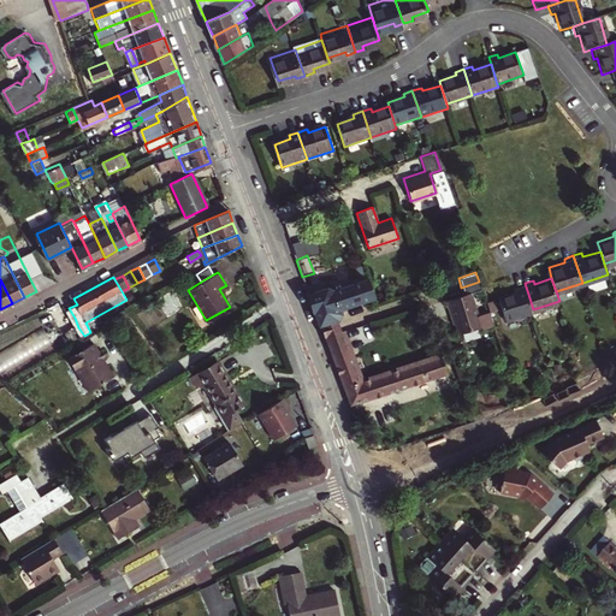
[(327,288),(309,294),(320,323),(335,318),(337,312),(336,307),(371,295),(366,279),(332,290),(327,288)]
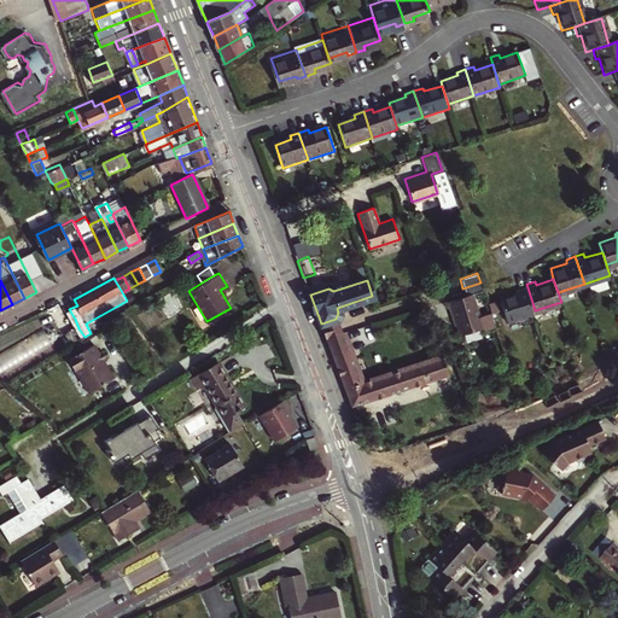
[(535,310),(526,284),(517,286),(518,291),(501,296),(508,319),(535,310)]
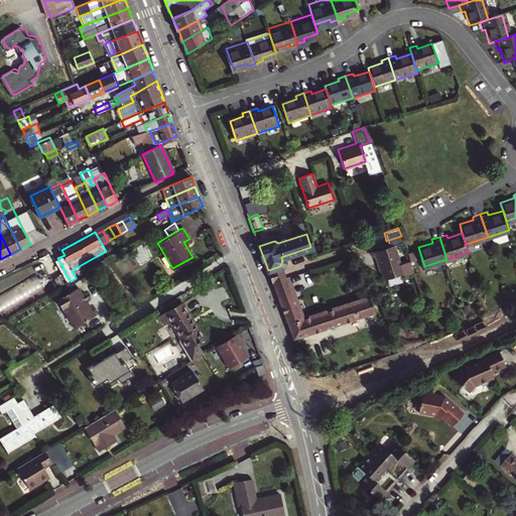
[(379,265),(381,271),(384,279),(401,273),(402,275),(413,272),(409,260),(399,264),(393,245),(372,252),(377,266),(379,265)]
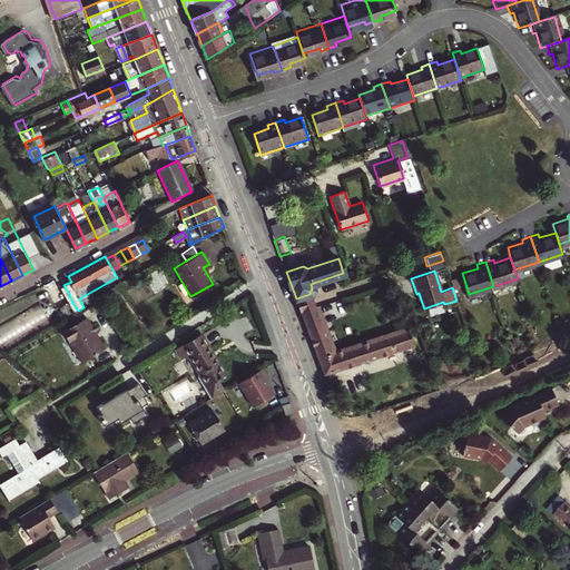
[(310,294),(296,298),(301,311),(317,305),(313,293),(310,294)]
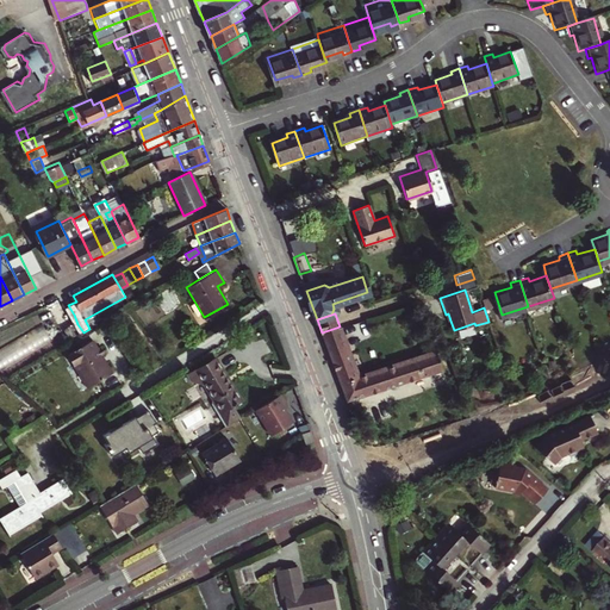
[(74,315),(72,316),(76,325),(81,334),(83,332),(78,324),(74,315)]
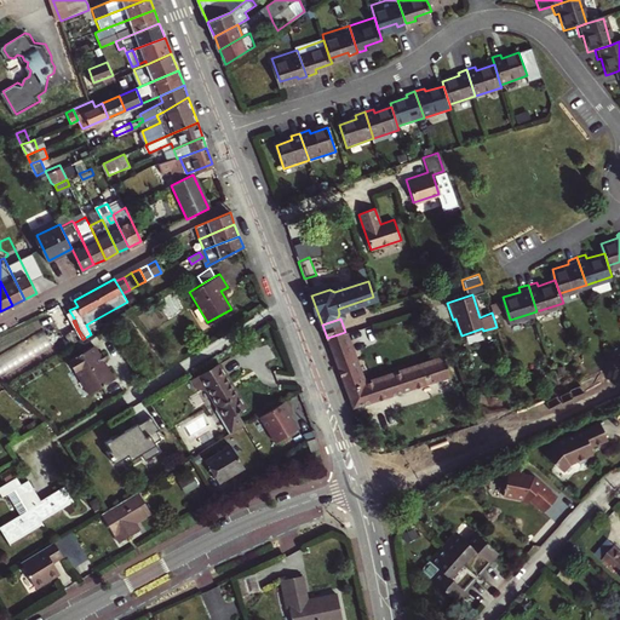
[(0,373),(55,344),(46,328),(0,352),(0,373)]
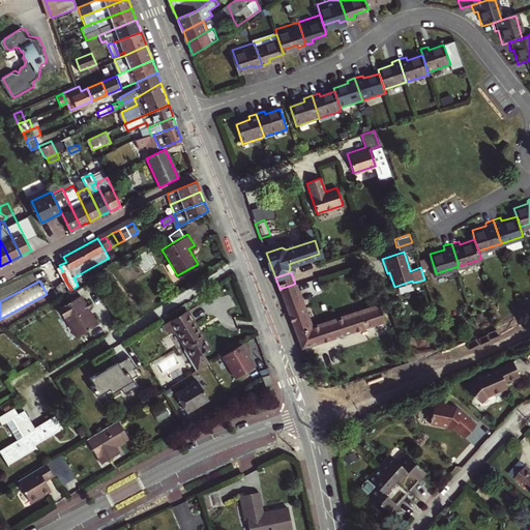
[(280,289),(296,332),(311,327),(295,284),(280,289)]
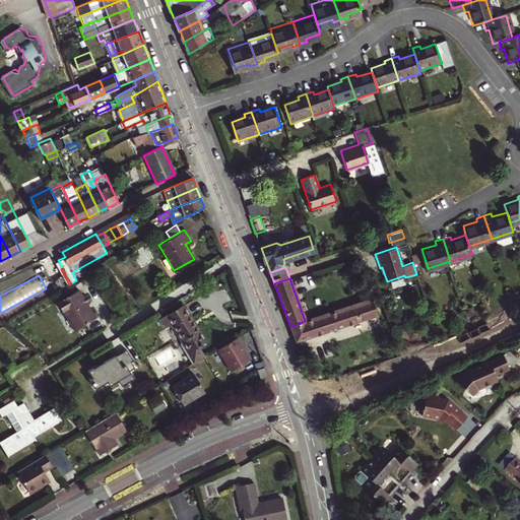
[(98,318),(89,304),(91,303),(87,295),(84,297),(80,289),(59,303),(63,311),(67,309),(79,329),(98,318)]
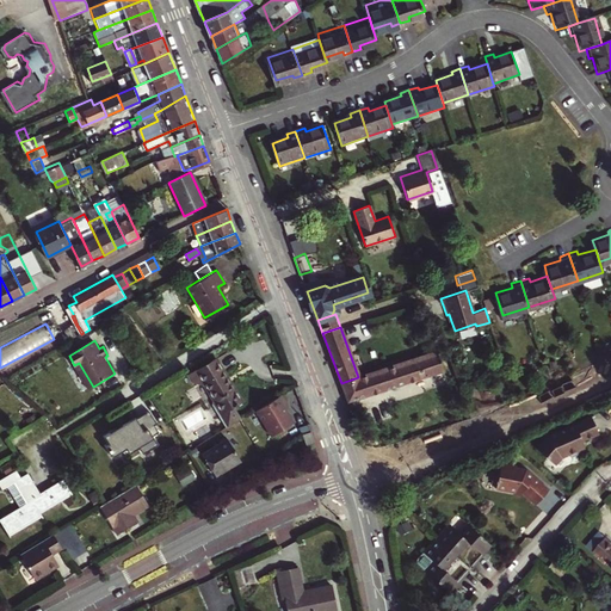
[(438,351),(359,376),(358,377),(341,383),(347,401),(444,370),(438,351)]
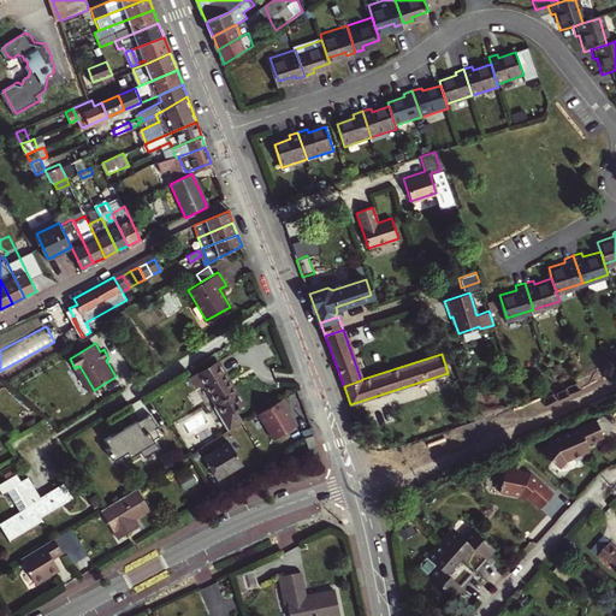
[(205,384),(208,389),(218,406),(214,408),(218,414),(221,415),(231,431),(244,424),(236,409),(243,406),(217,362),(188,379),(191,385),(200,388),(205,384)]
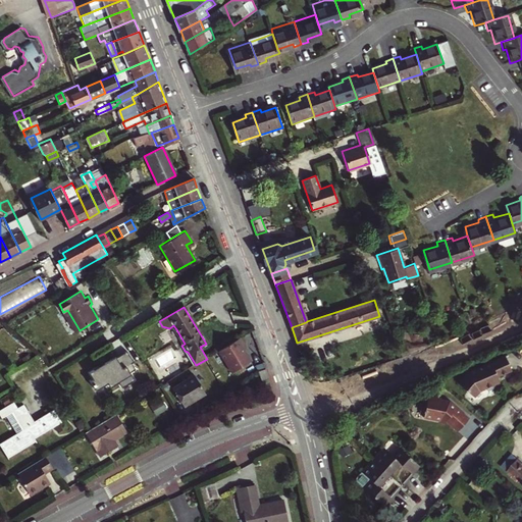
[(67,310),(63,312),(75,332),(80,330),(67,310)]
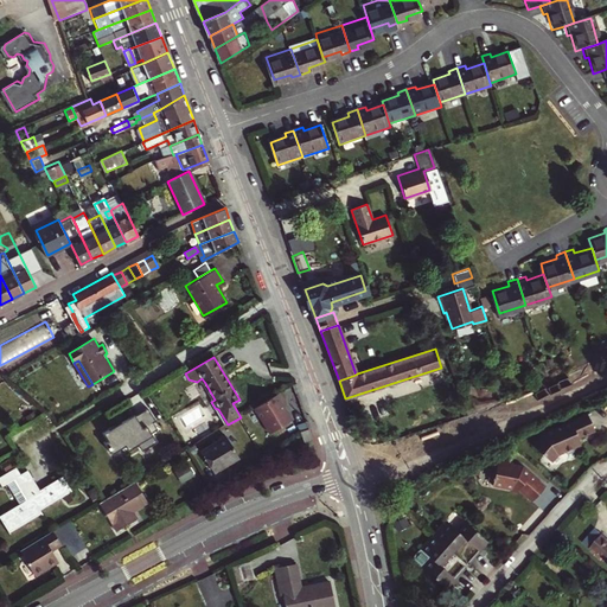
[(283,403),(278,394),(254,409),(269,435),(291,422),(280,404),(283,403)]
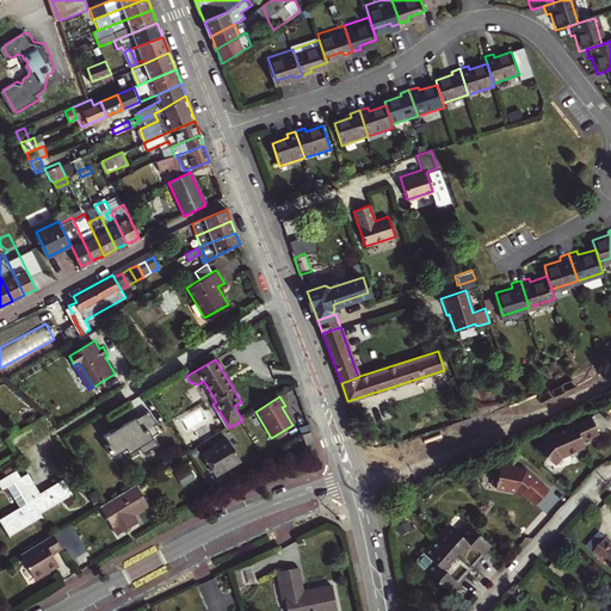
[(134,417),(104,436),(109,443),(105,445),(112,457),(125,449),(129,454),(139,448),(142,454),(156,445),(152,437),(158,433),(153,425),(142,431),(134,417)]
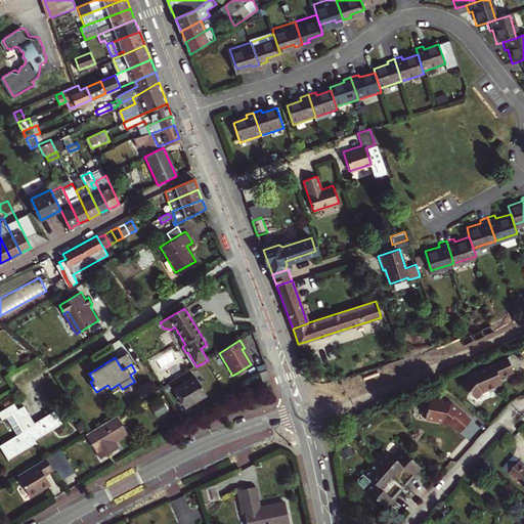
[(460,385),(476,399),(482,393),(487,391),(490,393),(495,392),(496,388),(501,385),(499,380),(514,374),(508,359),(469,375),(460,385)]
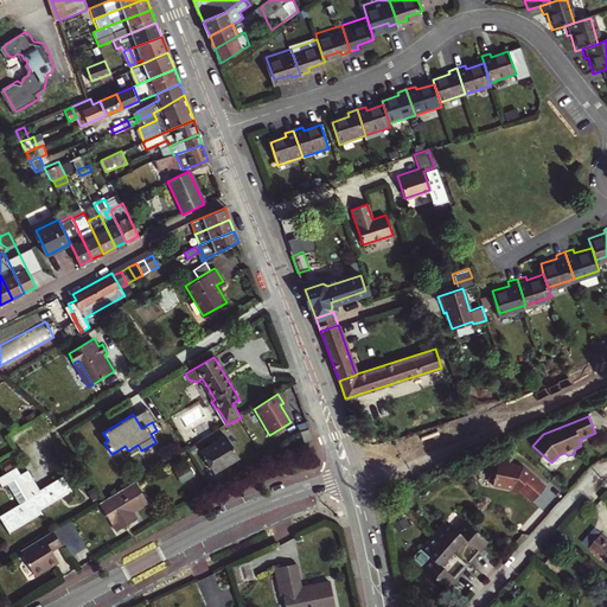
[(310,430),(301,433),(305,442),(312,438),(310,430)]
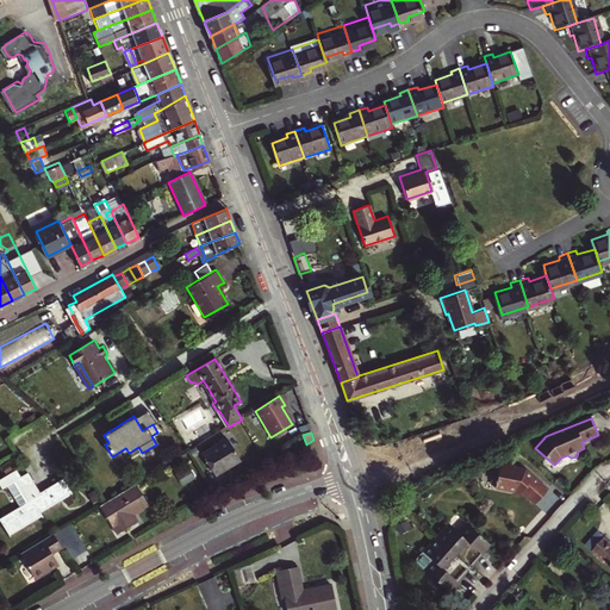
[(204,454),(217,475),(242,460),(229,439),(204,454)]
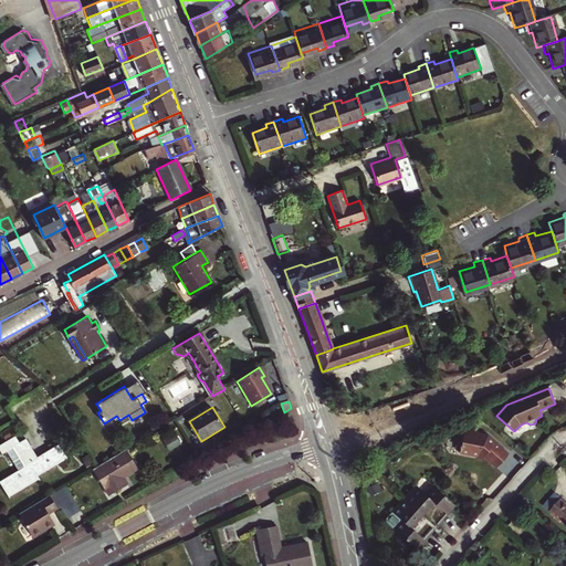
[(459,453),(477,457),(481,460),(483,457),(496,468),(507,454),(488,436),(485,436),(485,437),(478,436),(478,432),(463,430),(463,433),(459,432),(457,446),(459,447),(459,448),(460,448),(459,453)]
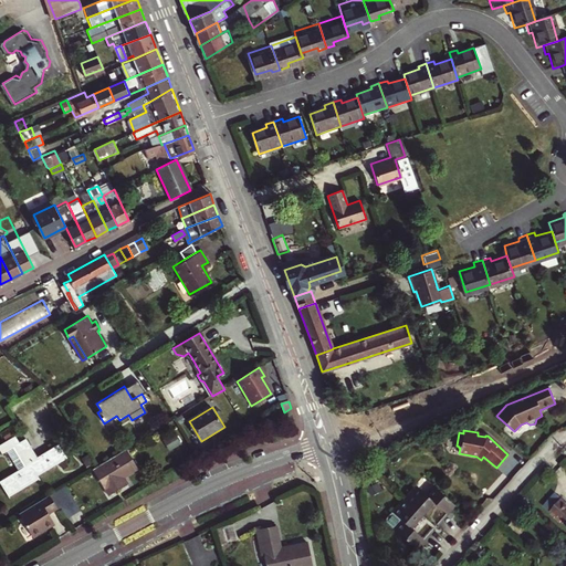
[(38,475),(67,457),(59,443),(38,457),(24,437),(16,442),(10,435),(0,440),(0,448),(1,451),(7,448),(20,469),(0,481),(10,496),(40,478),(38,475)]
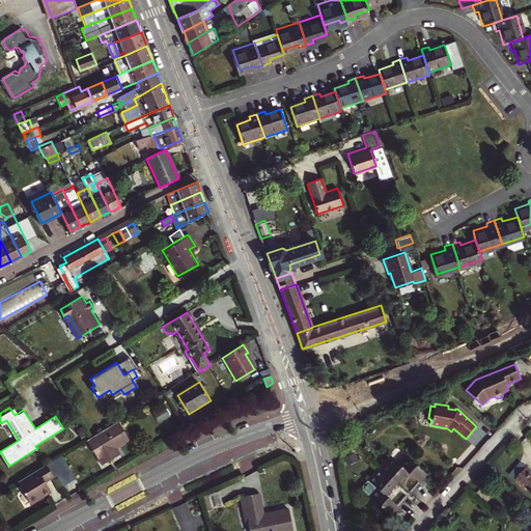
[(118,420),(87,440),(102,464),(119,452),(115,446),(129,438),(118,420)]
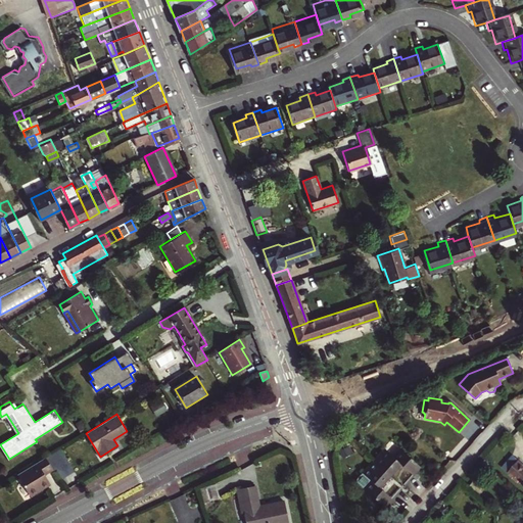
[(383,507),(400,486),(419,466),(390,440),(355,479),(357,482),(383,507)]
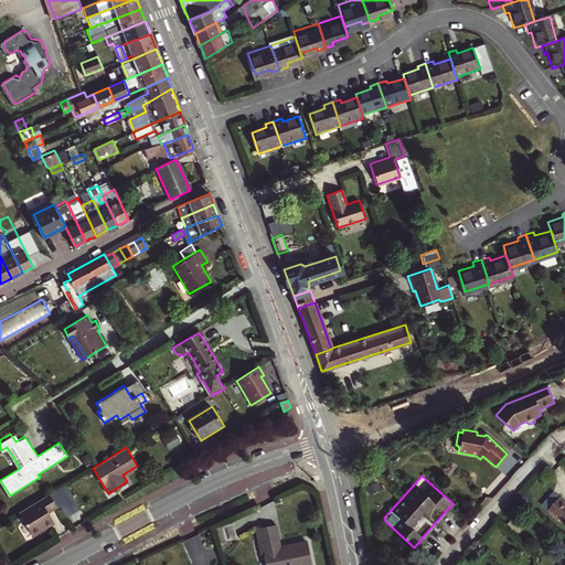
[(65,483),(50,493),(59,507),(60,510),(63,508),(75,500),(65,483)]
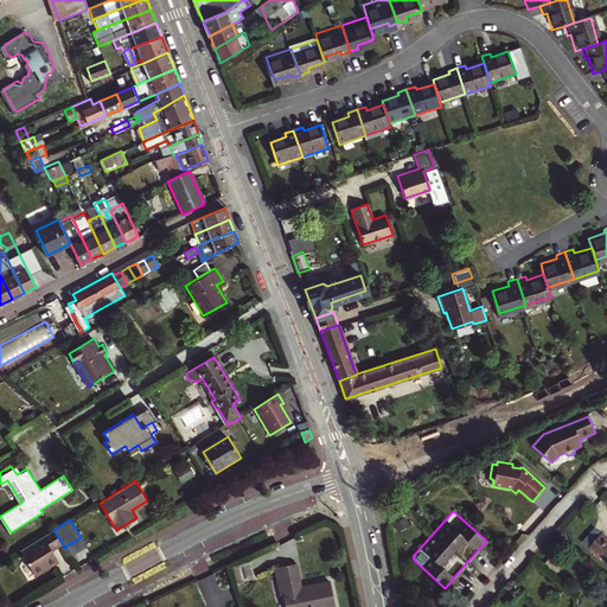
[(53,550),(63,544),(53,530),(21,550),(37,576),(61,562),(53,550)]
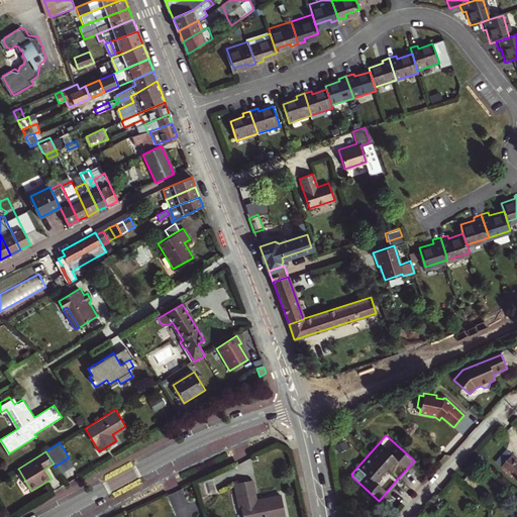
[(497,461),(502,467),(512,456),(506,451),(497,461)]
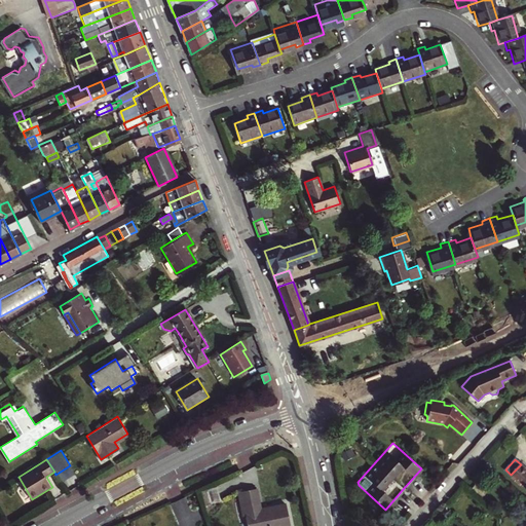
[(525,468),(521,464),(511,475),(525,488),(525,468)]
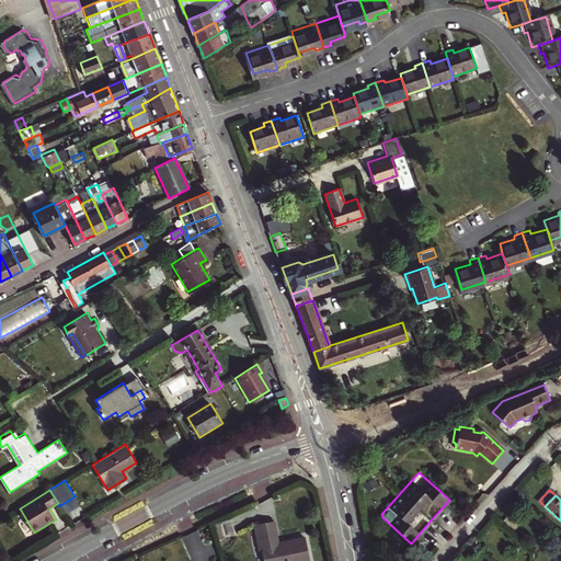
[(80,505),(75,496),(63,504),(68,513),(80,505)]
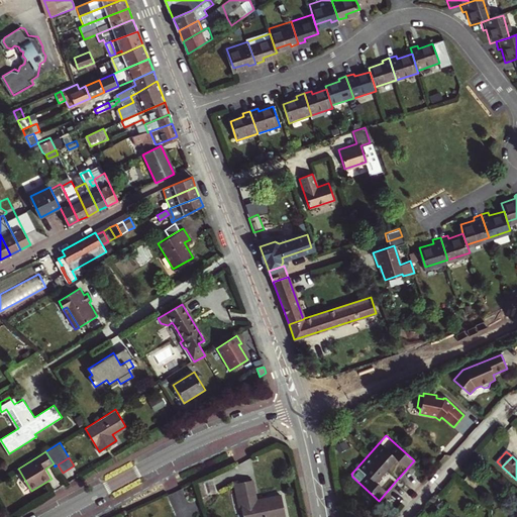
[(281,516),(283,516),(280,494),(255,499),(251,478),(243,480),(243,477),(231,479),(236,504),(240,504),(242,516),(281,516)]
